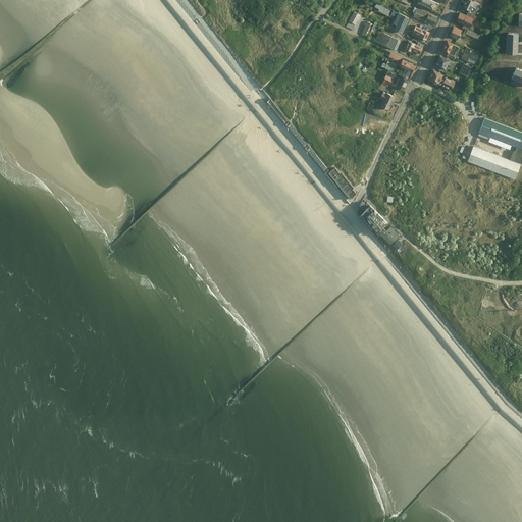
[(436,11),(439,4),(430,0),(415,0),(415,1),(436,11)]
